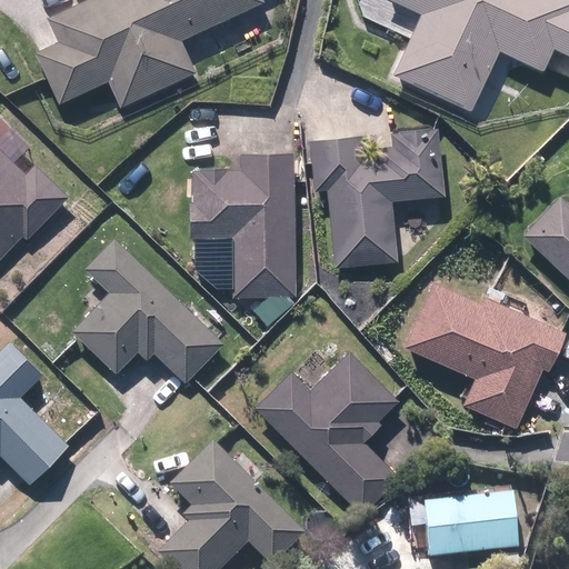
[(35,53),(59,105),(107,81),(120,108),(195,73),(179,41),(262,2),(260,0),(88,0),(47,20),(58,42),(35,53)]
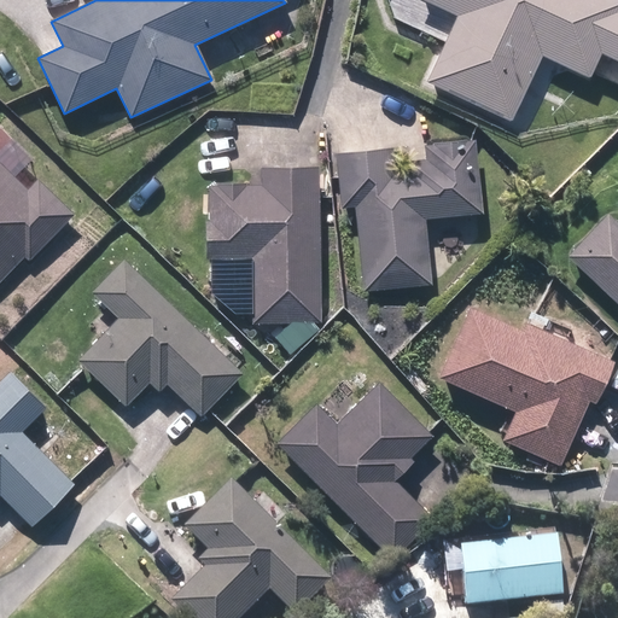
[(420,0),(456,17),(425,83),(509,122),(540,57),(588,79),(599,54),(617,62),(617,0),(420,0)]
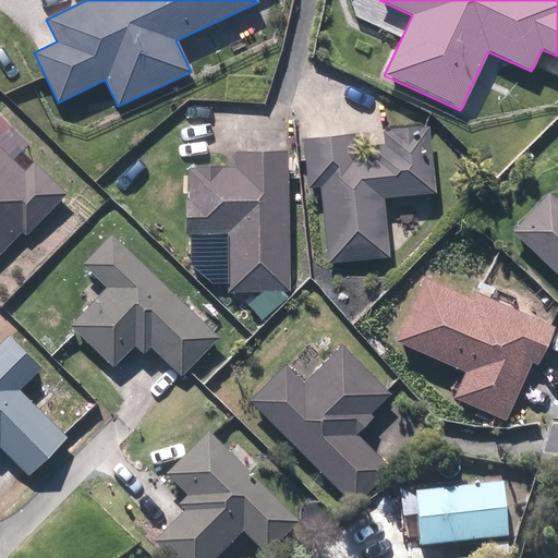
[(319,185),(328,264),(388,257),(381,197),(434,192),(426,129),(383,133),(384,147),(354,149),(353,135),(304,141),(310,186),(319,185)]
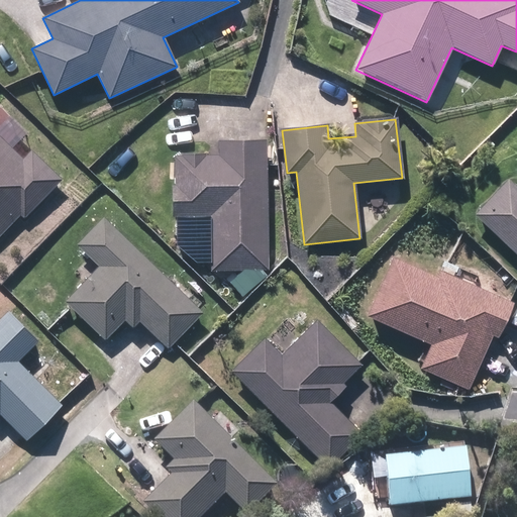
[(0,235),(20,214),(24,217),(61,180),(30,150),(22,160),(0,138),(0,235)]
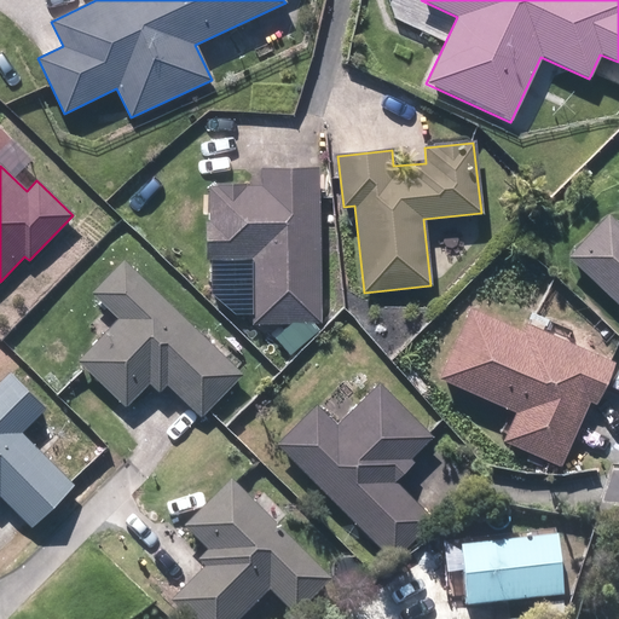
[(320,323),(317,167),(260,168),(261,186),(208,187),(209,224),(207,224),(207,259),(252,258),(253,324),(320,323)]
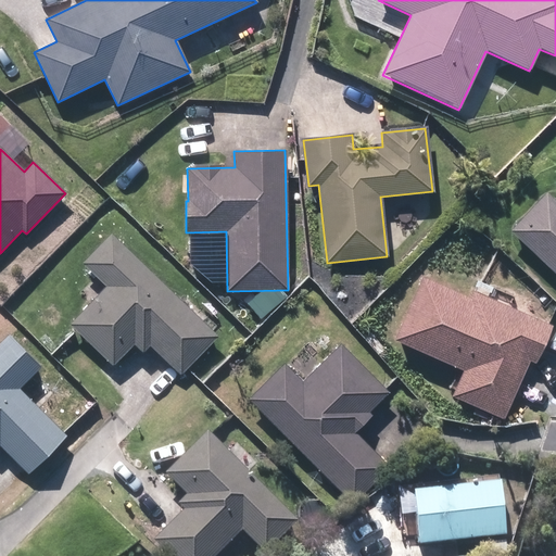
[(555,205),(545,196),(510,231),(555,275),(555,205)]
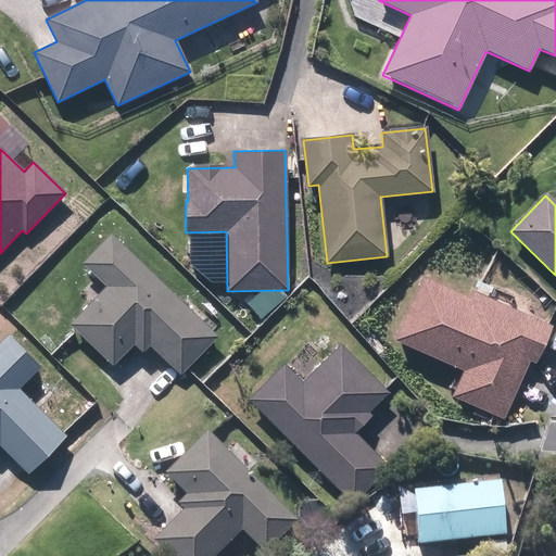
[(216,336),(110,235),(81,263),(105,286),(71,323),(114,363),(133,343),(142,352),(150,344),(180,374),(216,336)]
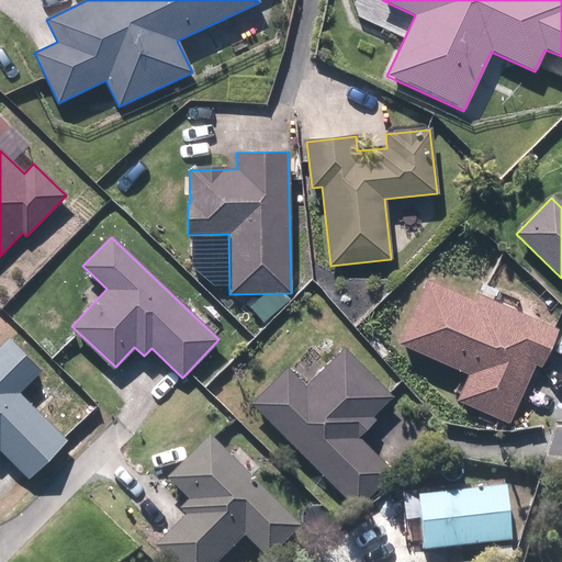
[(475,302),(425,280),(397,344),(470,374),(458,401),(508,423),(534,364),(541,368),(557,330),(478,296),(475,302)]
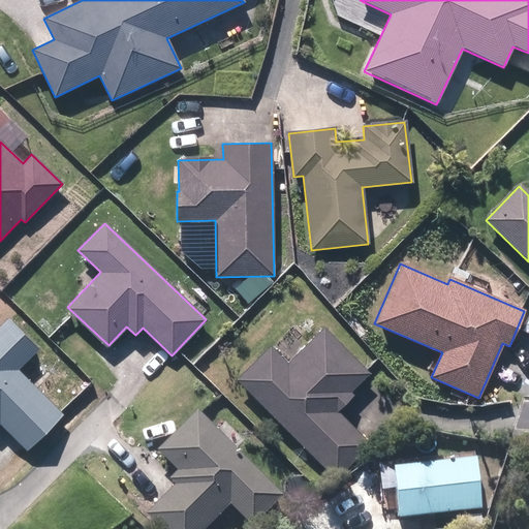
[(7,319),(0,325),(0,423),(28,450),(62,415),(17,371),(38,349),(7,319)]
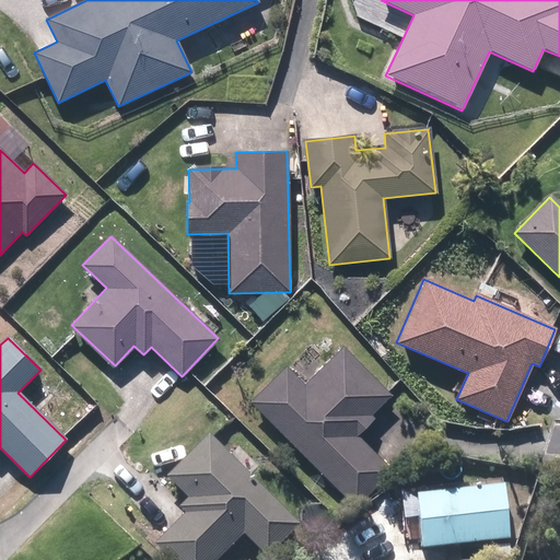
[(287,366),(251,403),(353,506),(389,469),(356,435),(373,419),(370,415),(389,396),(342,348),(304,385),(287,366)]
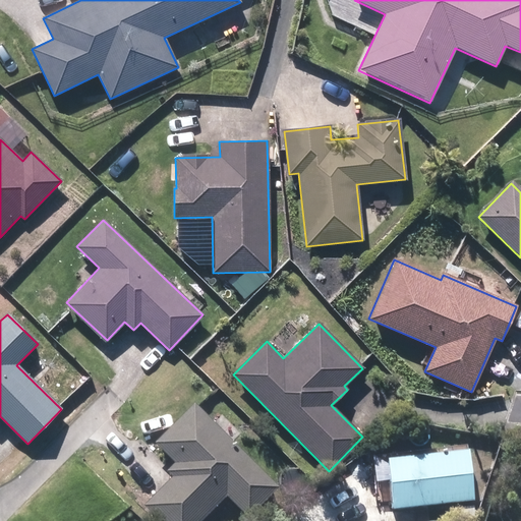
[(278,489),(194,407),(155,447),(175,467),(167,476),(172,481),(145,509),(157,520),(204,520),(225,500),(246,520),(278,489)]
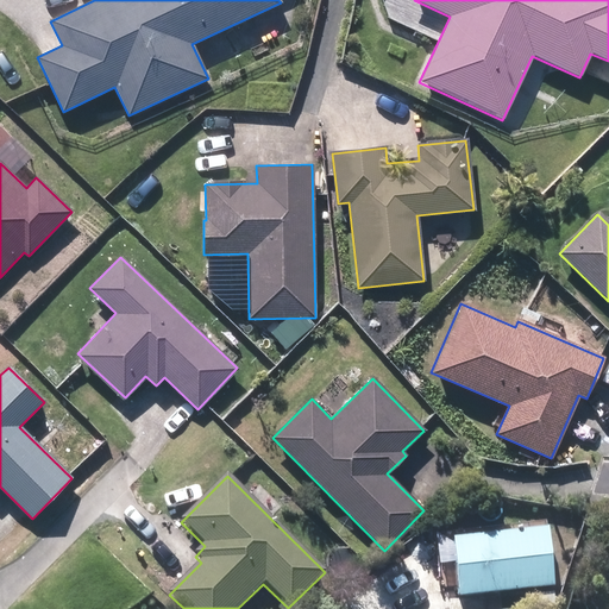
[(456,537),(462,595),(556,585),(550,527),(456,537)]
